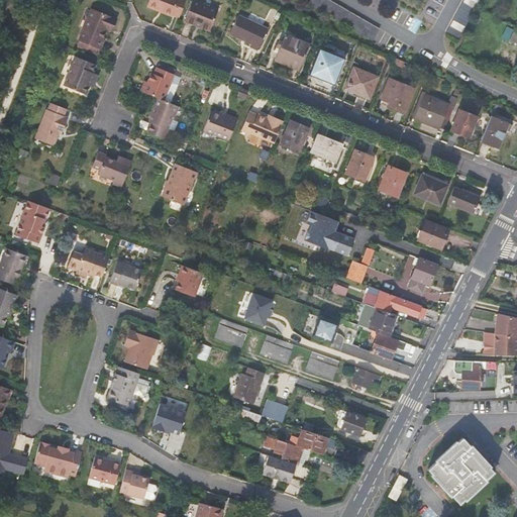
[(157,8),(178,17),(185,0),(147,0),(145,6),(156,10),(157,8)]
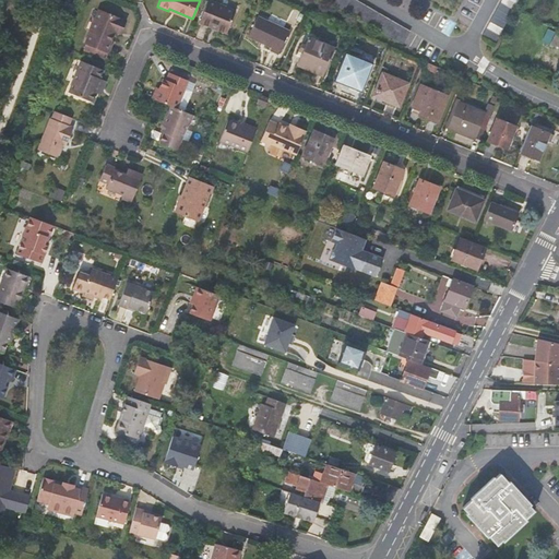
[(207,0),(199,23),(226,34),(235,11),(207,0)]
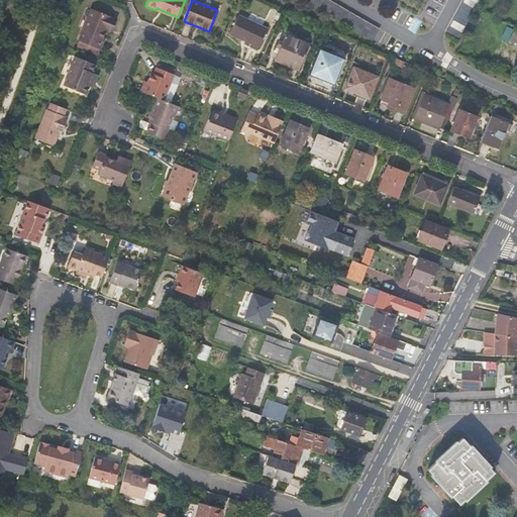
[(329,0),(310,0),(308,5),(373,40),(380,28),(329,0)]
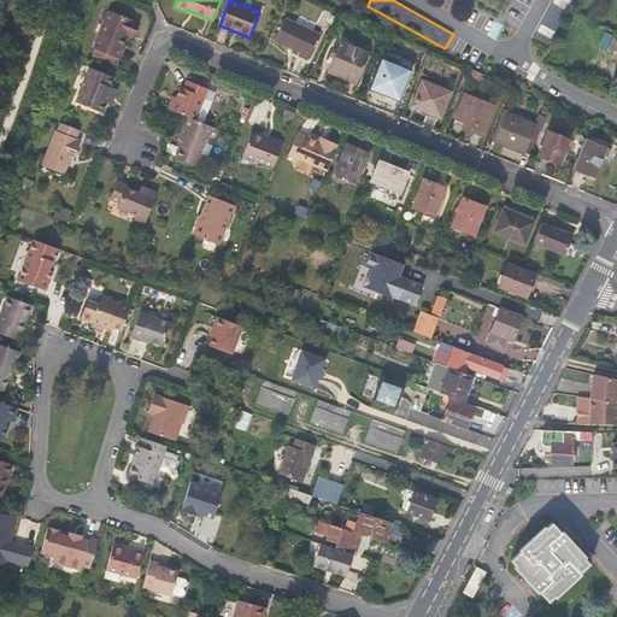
[(571,0),(553,0),(533,39),(547,46),(571,0)]
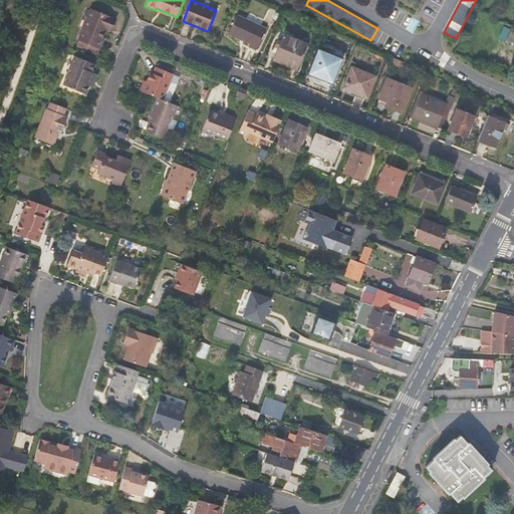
[(81,41),(102,49),(106,40),(104,40),(108,30),(110,31),(115,20),(92,11),(81,41)]
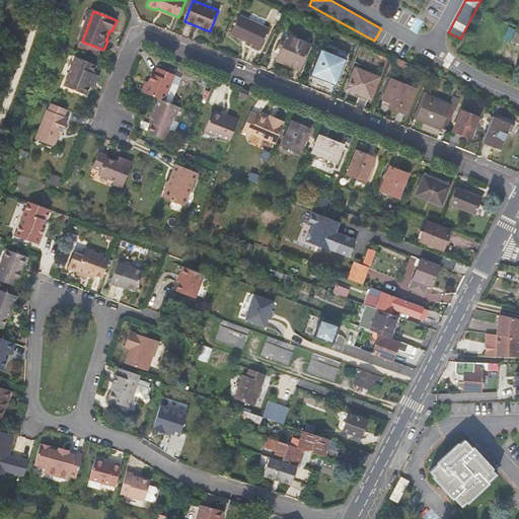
[(268,27),(239,14),(230,33),(250,44),(249,47),(257,51),(268,27)]
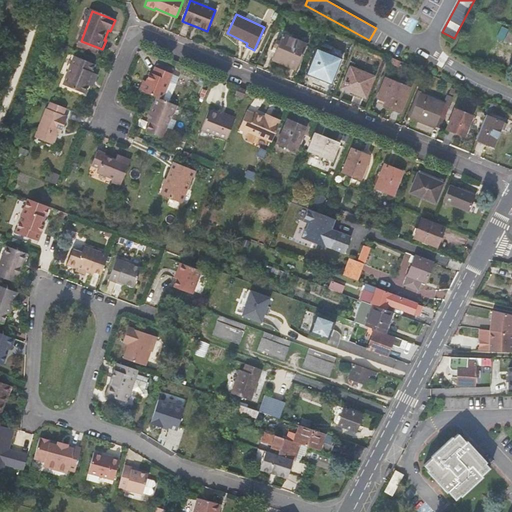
[(283,34),(272,61),(295,72),(307,44),(283,34)]
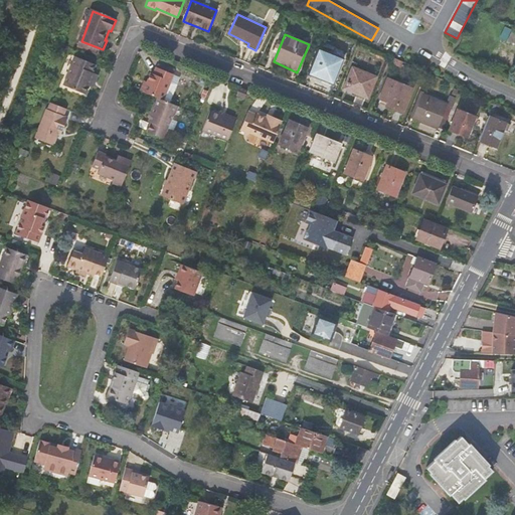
[(101,55),(103,49),(81,41),(78,46),(101,55)]
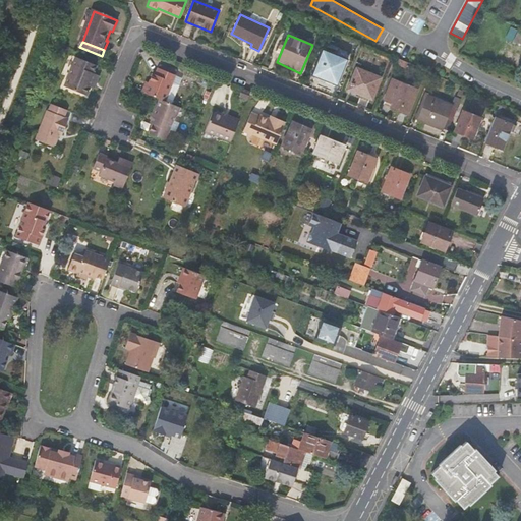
[(323,50),(312,75),(337,85),(346,60),(323,50)]
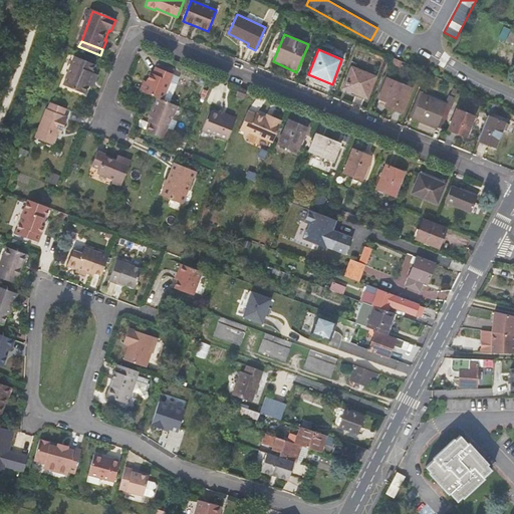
[(94,64),(75,55),(63,85),(85,94),(88,85),(93,73),(91,73),(94,64)]
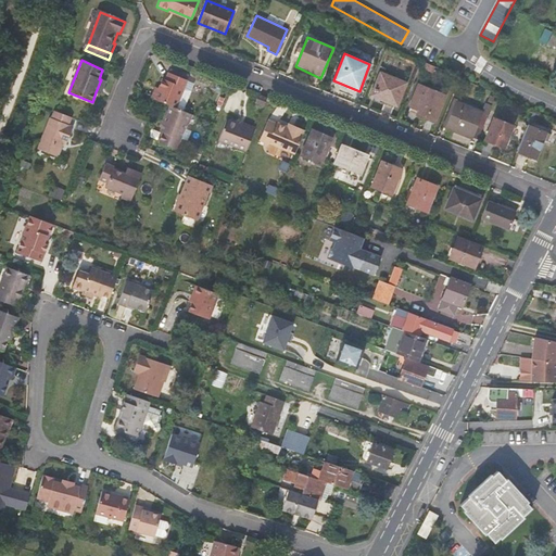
[(162,79),(153,100),(169,106),(175,109),(186,80),(168,73),(165,80),(162,79)]
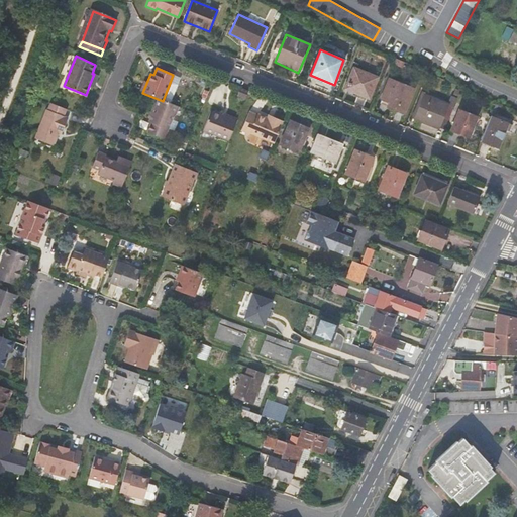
[(377,79),(354,69),(345,89),(369,98),(377,79)]
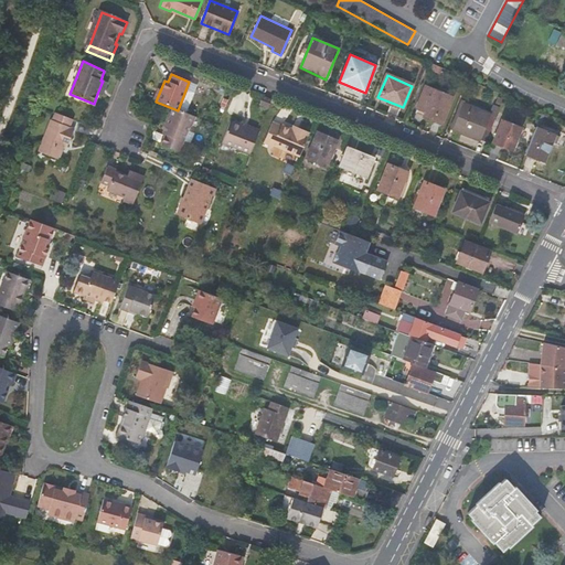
[(107,83),(103,81),(97,94),(102,96),(107,83)]
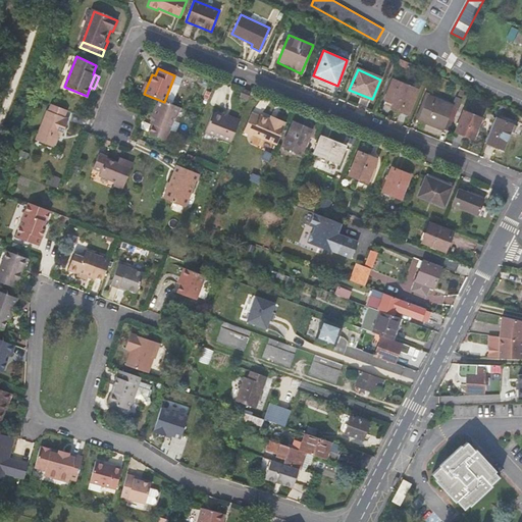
[(420,90),(395,80),(384,104),(409,114),(420,90)]
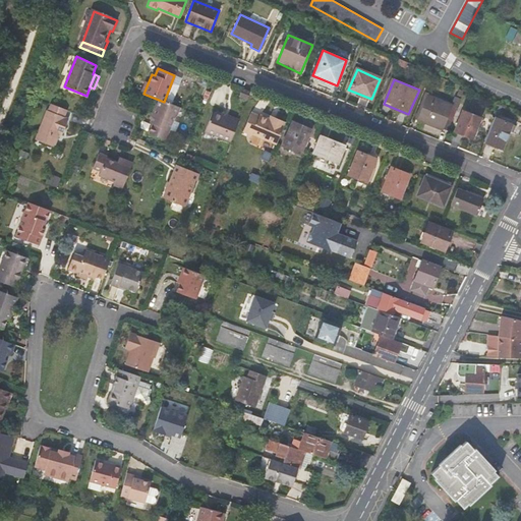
[(245,90),(242,88),(238,98),(246,101),(250,92),(245,90)]
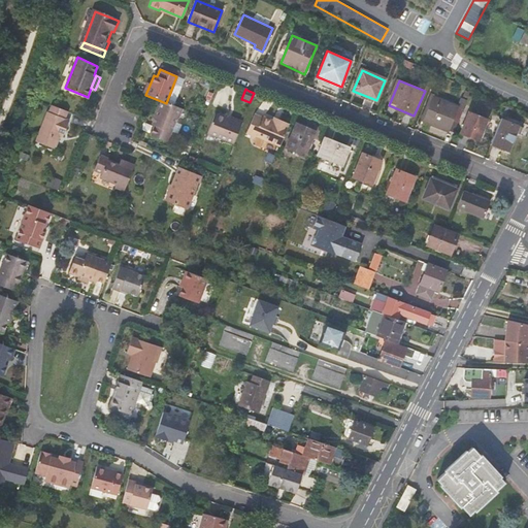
[(421,120),(454,134),(457,126),(463,112),(468,101),(463,99),(459,108),(434,98),(436,95),(432,93),(421,120)]
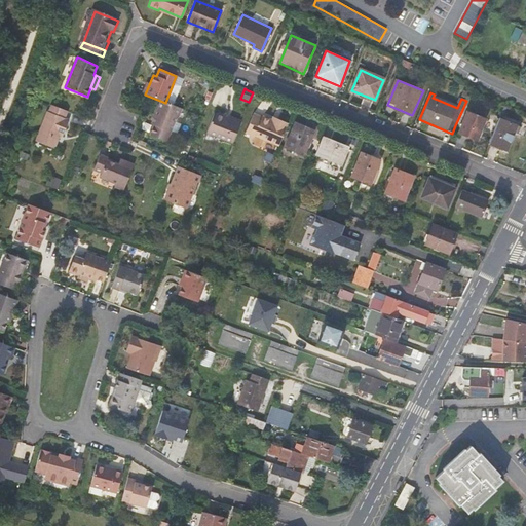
[(177,119),(181,109),(165,103),(160,101),(154,117),(157,118),(150,135),(166,142),(176,118),(177,119)]
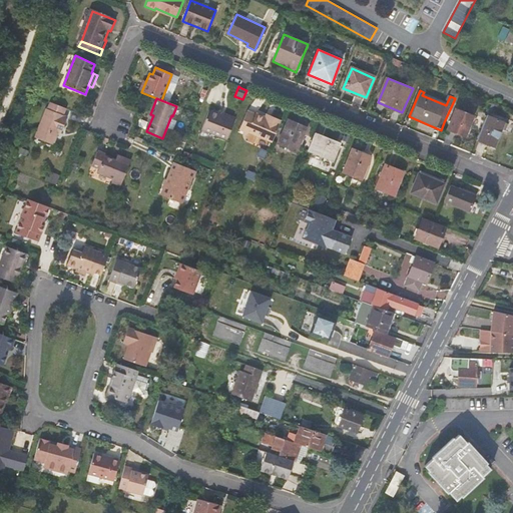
[(455,112),(450,109),(444,122),(450,124),(447,130),(465,137),(474,115),(456,108),(455,112)]
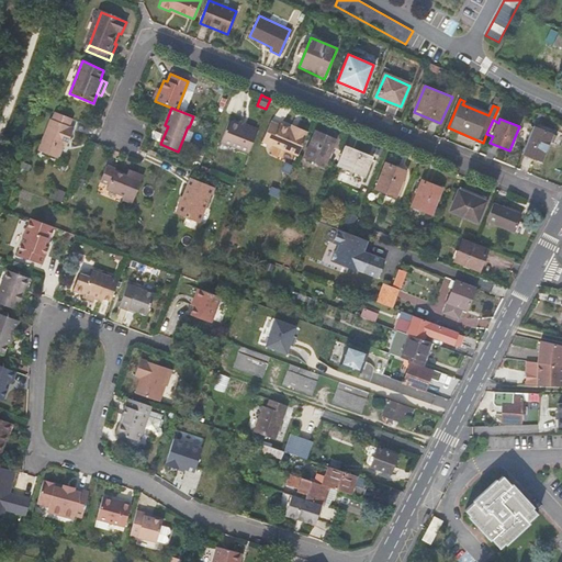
[(74,130),(51,120),(37,150),(56,159),(63,145),(66,146),(74,130)]
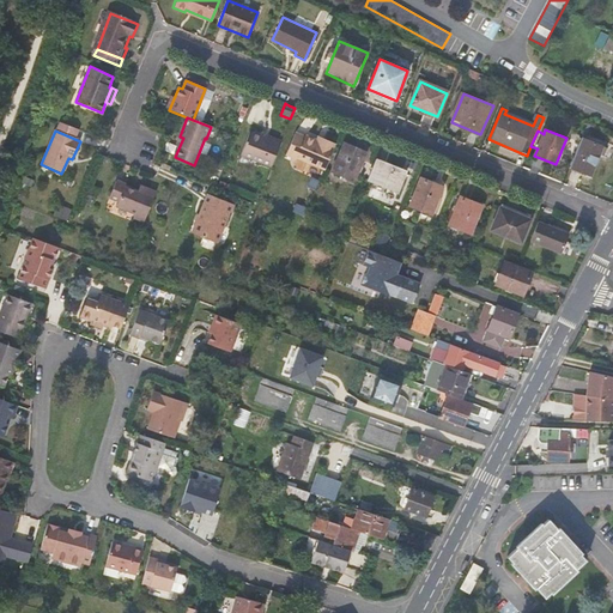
[(307,137),(297,132),(286,155),(296,159),(297,158),(325,170),(334,147),(337,144),(319,137),(317,139),(307,135),(307,137)]
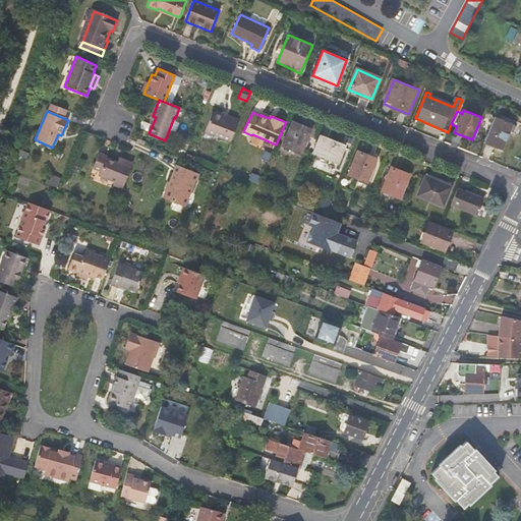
[(205,133),(230,143),(238,121),(229,118),(228,121),(212,114),(205,133)]
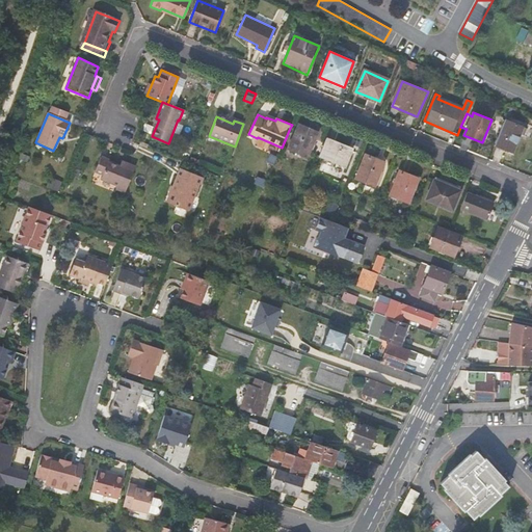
[(524,126),(505,118),(495,144),(513,153),(524,126)]
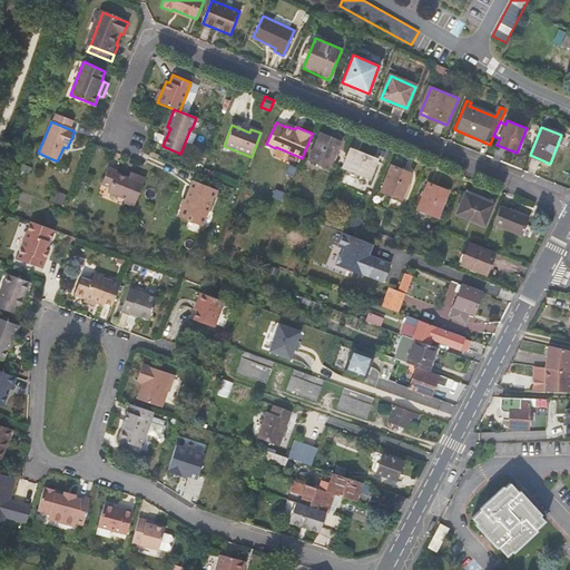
[(320,134),(310,158),(331,168),(341,143),(320,134)]
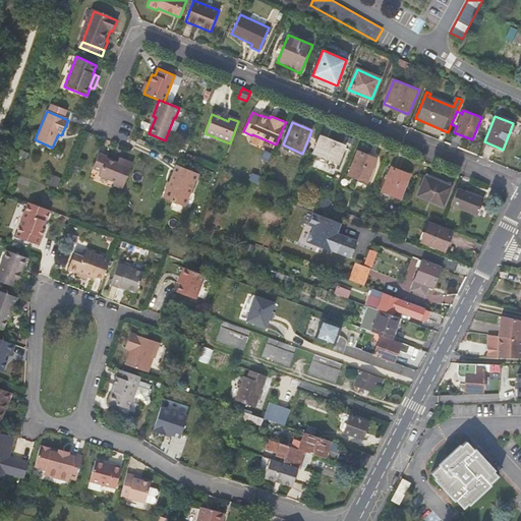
[(333,127),(330,136),(338,139),(341,130),(333,127)]
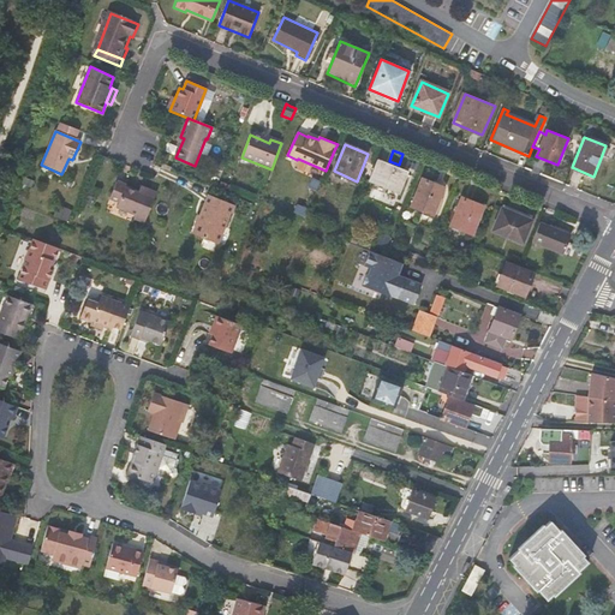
[(408,173),(377,160),(369,181),(400,195),(408,173)]
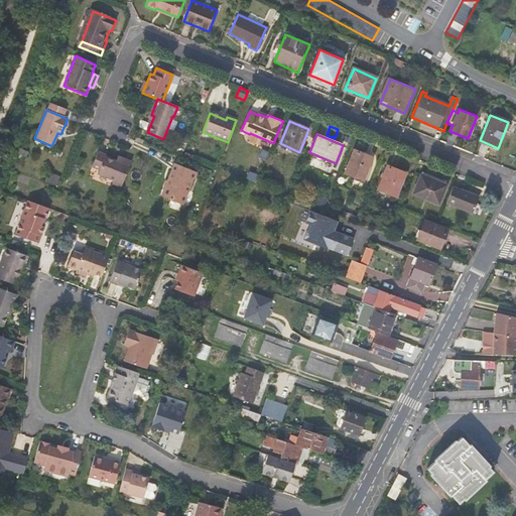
[(106,155),(99,151),(93,166),(100,168),(98,172),(114,178),(112,182),(122,186),(131,161),(123,158),(121,163),(105,157),(106,155)]
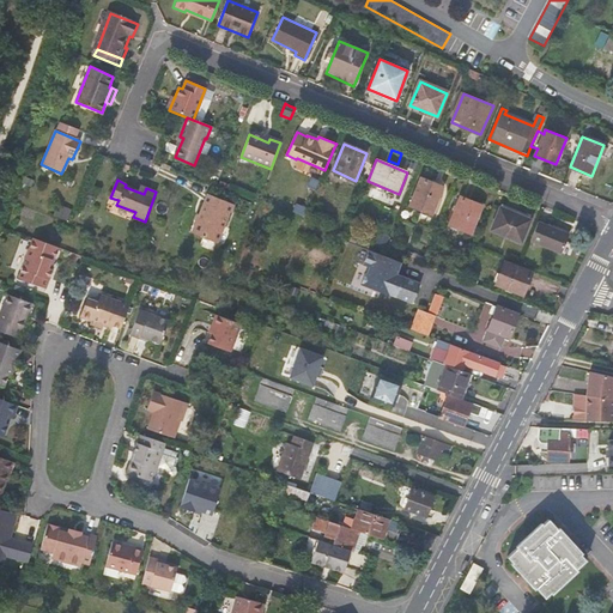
[(422,180),(410,206),(432,216),(443,188),(422,180)]
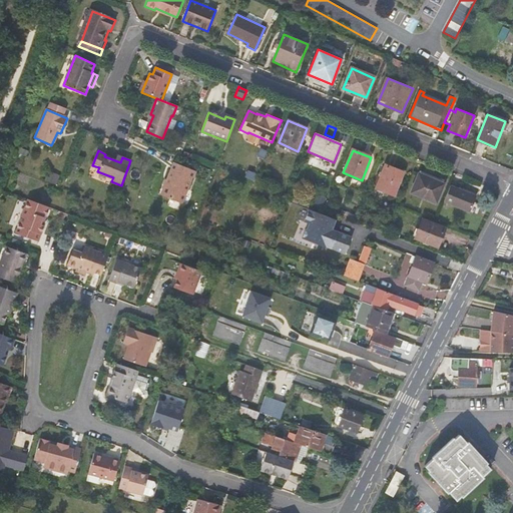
[(80,161),(72,158),(68,169),(72,170),(74,166),(77,168),(80,161)]
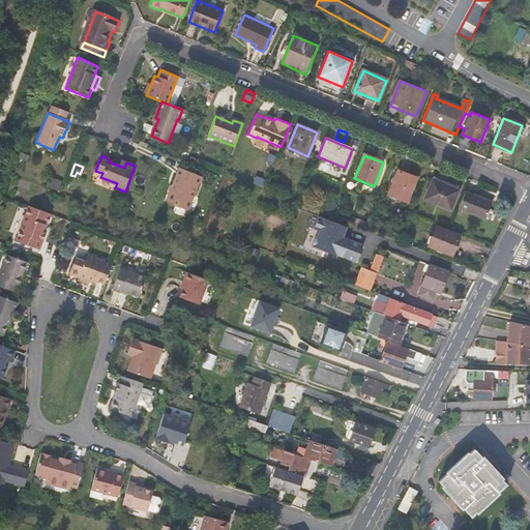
[(201,177),(180,169),(170,192),(172,193),(168,202),(187,210),(201,177)]
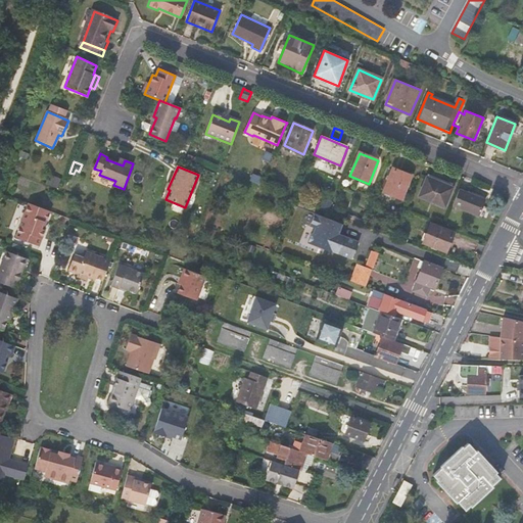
[(393,168),(383,192),(402,199),(412,176),(393,168)]
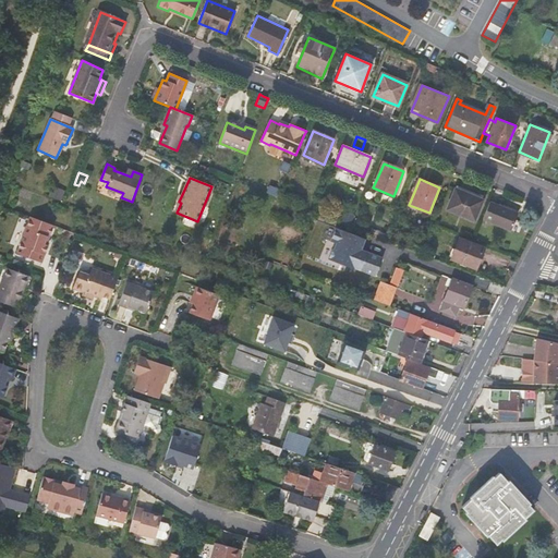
[(484,199),(455,187),(446,209),(475,221),(484,199)]
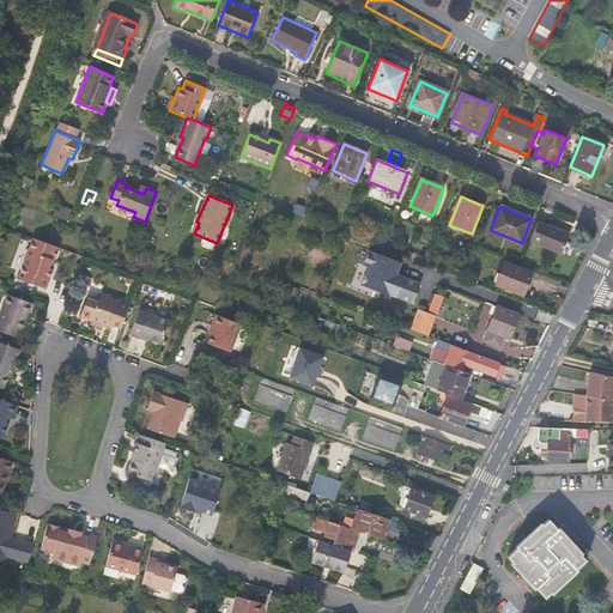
[(569,232),(538,220),(530,241),(560,254),(569,232)]
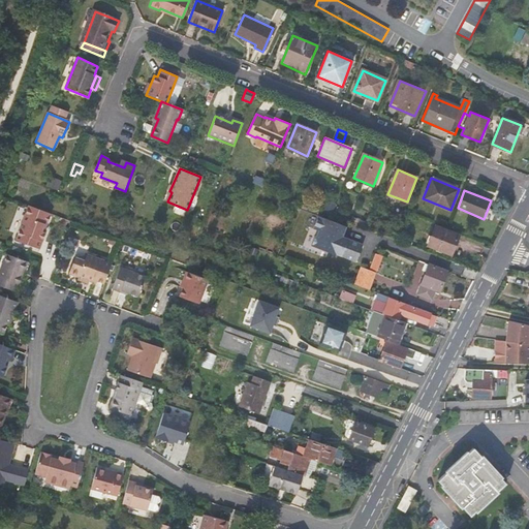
[(44,236),(51,216),(29,208),(17,243),(39,252),(45,236),(44,236)]
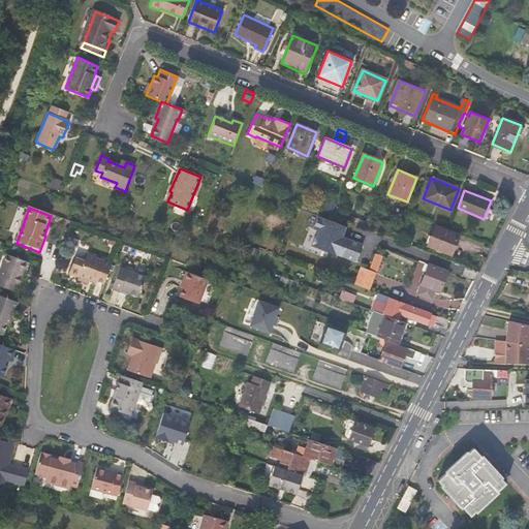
[(346,227),(318,216),(313,228),(319,230),(316,236),(315,236),(311,245),(324,250),(325,249),(329,250),(329,252),(336,254),(336,253),(355,261),(363,245),(342,237),(346,227)]
